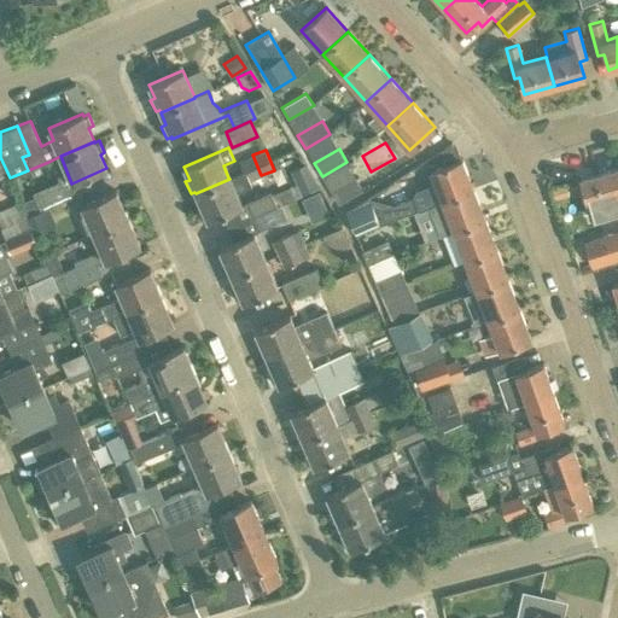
[(196,193),(202,207),(197,208),(202,220),(207,217),(208,221),(242,207),(240,204),(235,192),(251,185),(250,180),(261,175),(252,155),(239,161),(240,163),(243,172),(228,178),(229,179),(196,193)]
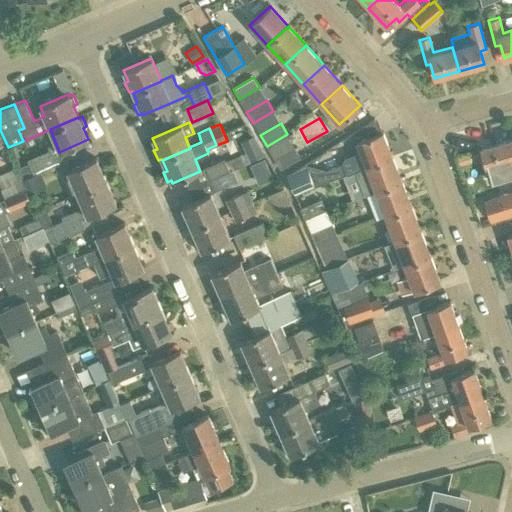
[(7,147),(8,147),(0,130),(0,149),(1,153),(8,150),(7,147)]
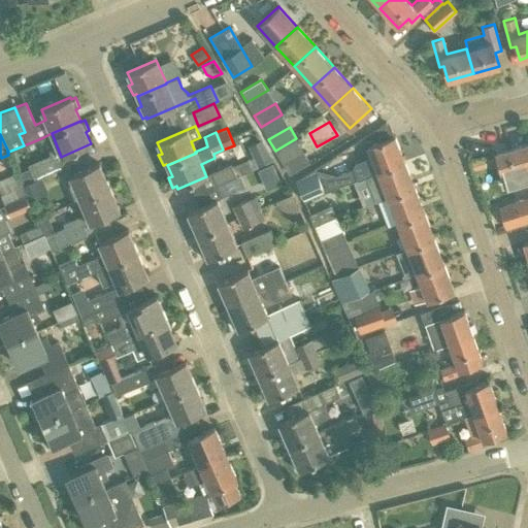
[(377,171),(403,161),(394,135),(367,145),(371,156),(355,162),(353,166),(358,178),(366,175),(377,171)]
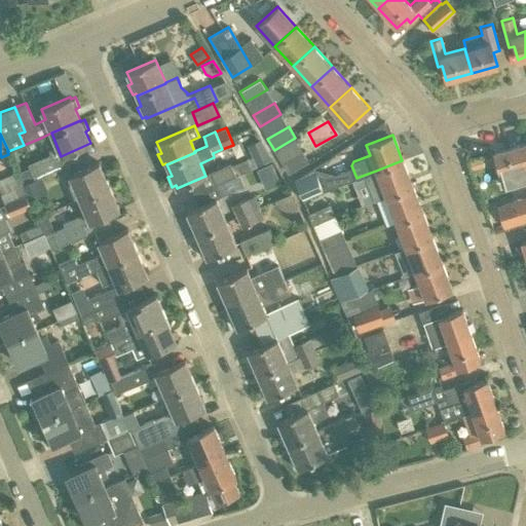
[(256,165),(272,158),(261,139),(247,145),(256,165)]
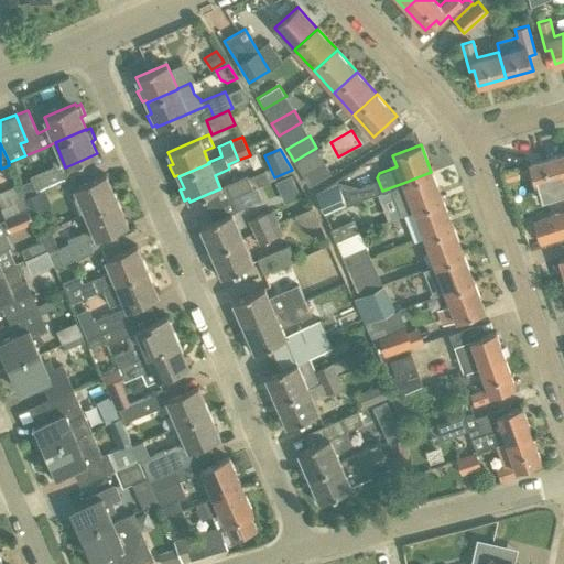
[(563,170),(560,154),(528,163),(538,198),(563,191),(563,170)]
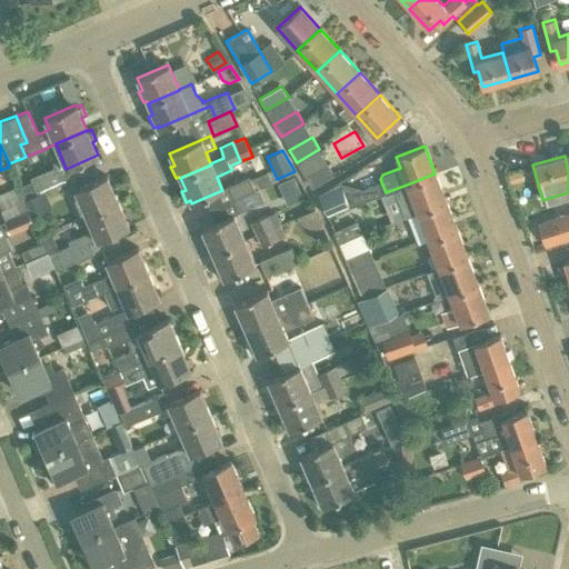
[(327,162),(305,176),(311,188),(333,175),(327,162)]
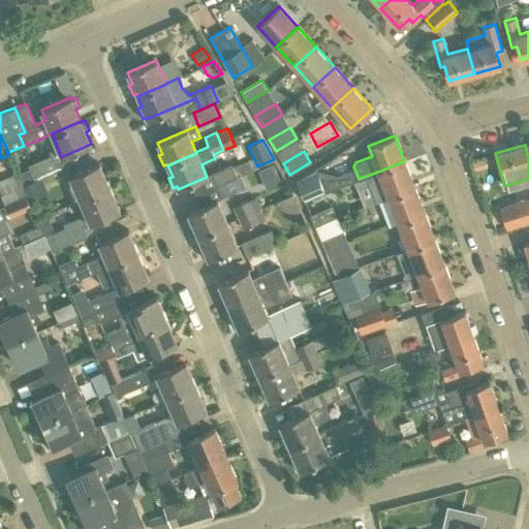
[(34,179),(41,177),(57,169),(51,154),(28,164),(34,179)]
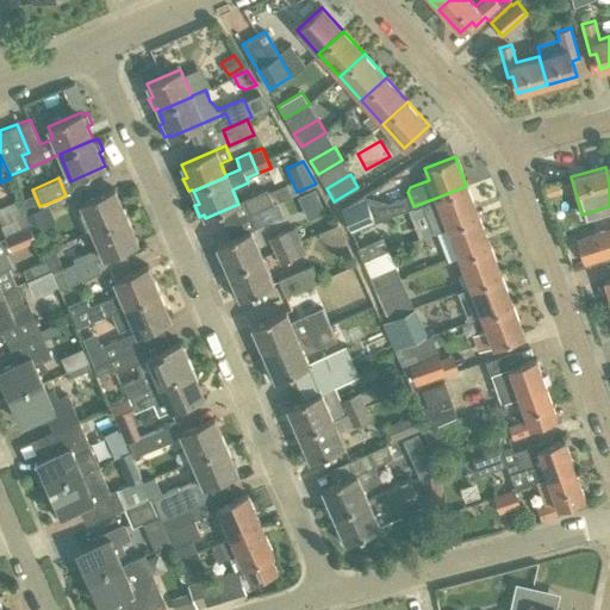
[(249,215),(278,201),(292,195),(286,184),(268,192),(267,188),(242,199),(249,215)]
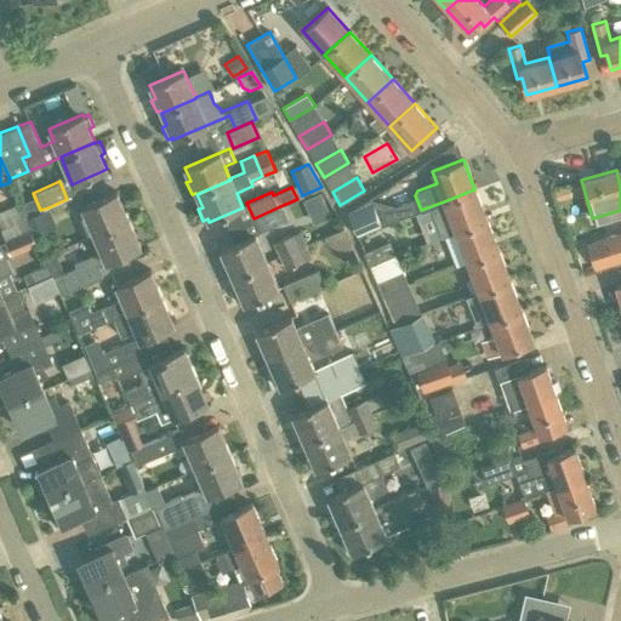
[(455,232),(486,220),(474,189),(444,201),(431,206),(442,237),(455,231),(455,232)]
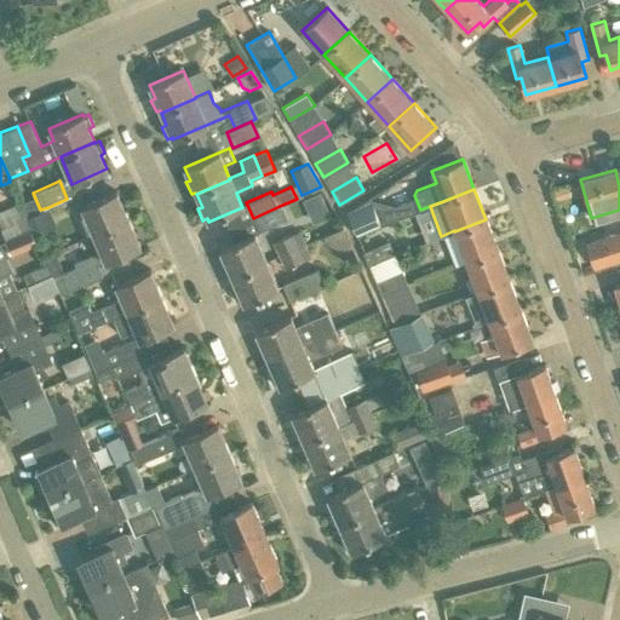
[(93,234),(127,219),(115,191),(81,206),(93,234)]
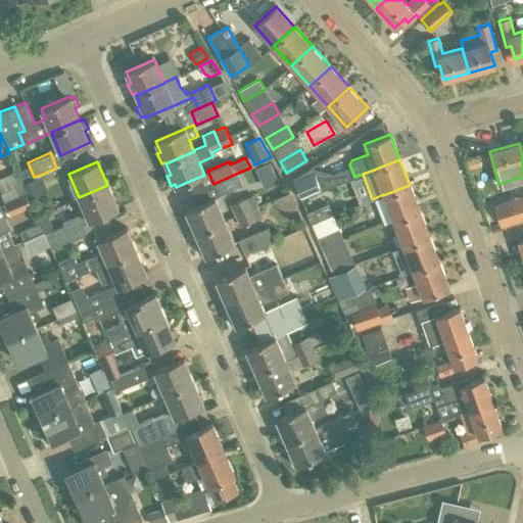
[(256,169),(260,179),(275,172),(271,162),(256,169)]
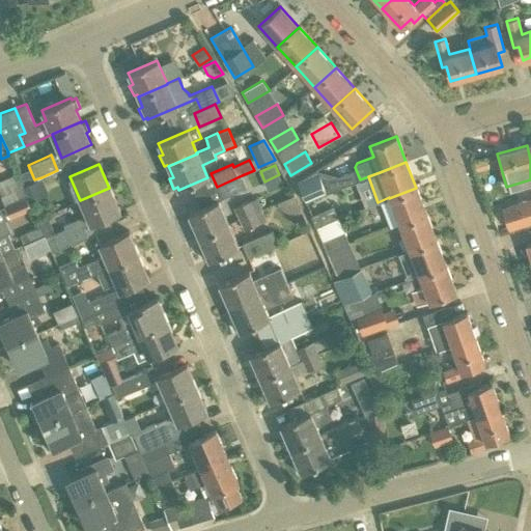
[(305,200),(327,193),(316,169),(297,182),(305,200)]
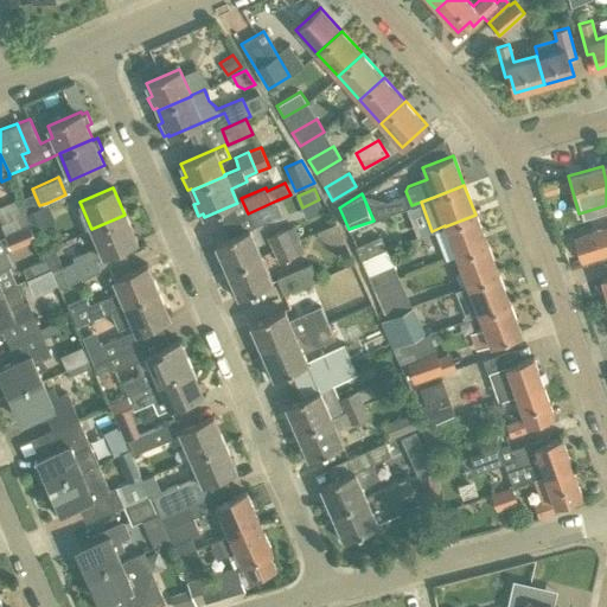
[(5,236),(31,225),(19,198),(0,205),(0,222),(5,234),(4,234),(5,236)]
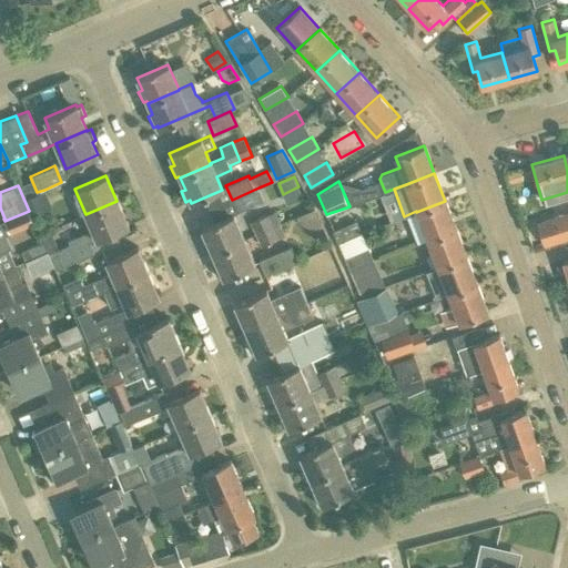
[(259,188),(232,200),(237,212),(264,201),(259,188)]
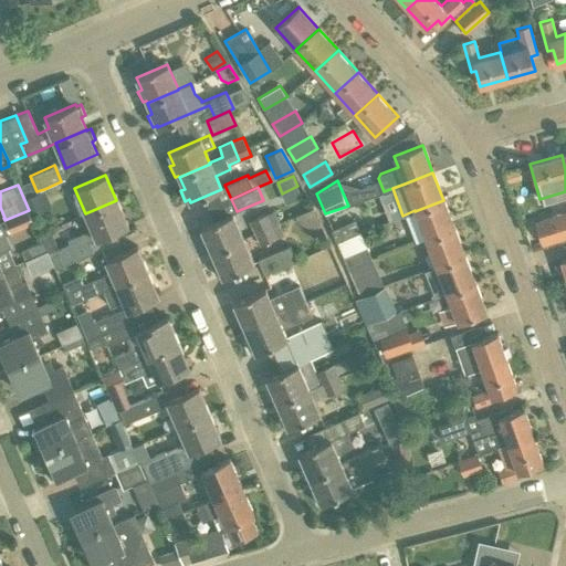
[(44,189),(37,191),(24,197),(32,215),(52,206),(44,189)]
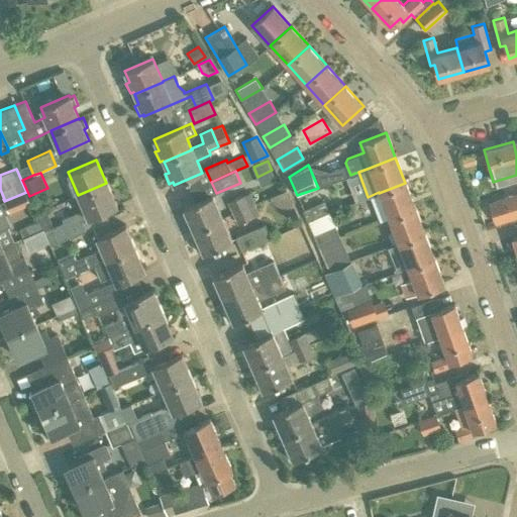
[(50,245),(67,237),(86,229),(82,220),(88,218),(116,205),(106,183),(78,195),(84,209),(63,218),(64,221),(54,226),(45,209),(36,213),(39,219),(38,220),(42,230),(48,243),(49,243),(50,245)]
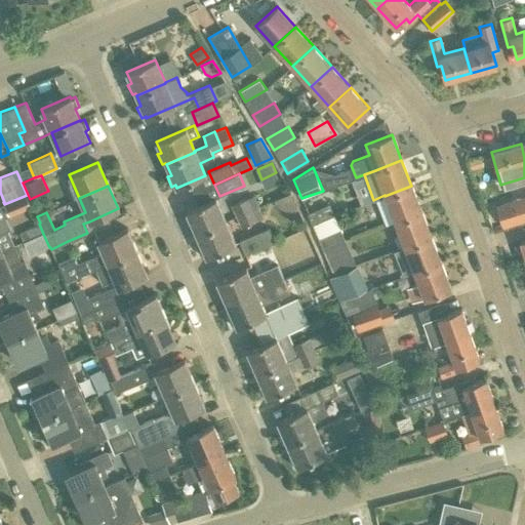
[(395,220),(421,210),(411,186),(385,196),(395,220)]
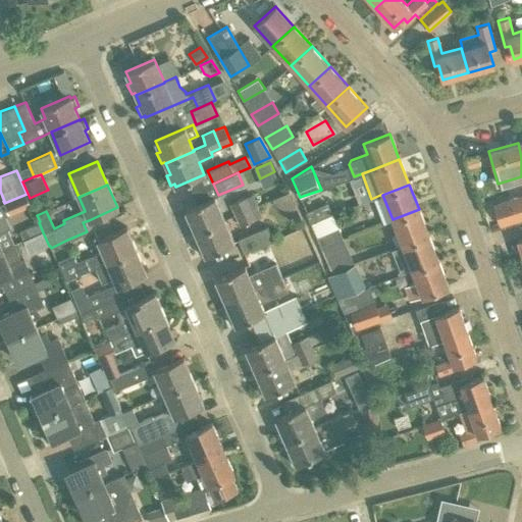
[(27,194),(4,203),(9,214),(31,205),(27,194)]
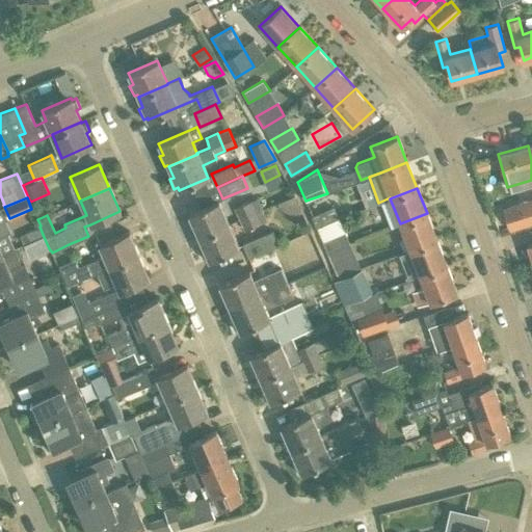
[(239,220),(263,210),(257,197),(234,209),(239,220)]
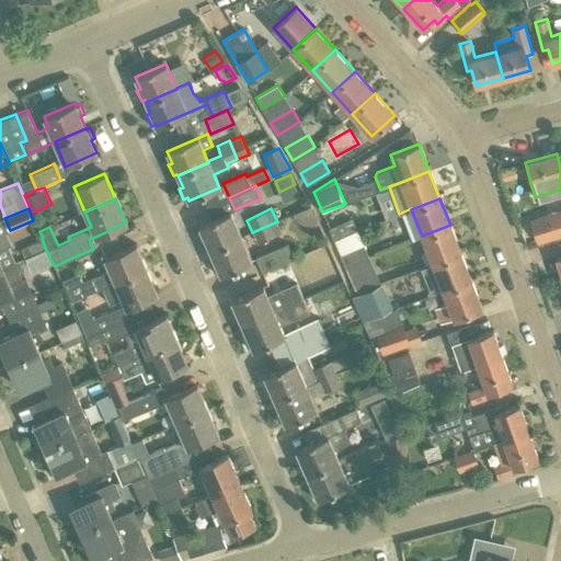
[(560,208),(530,219),(538,243),(560,235),(560,208)]
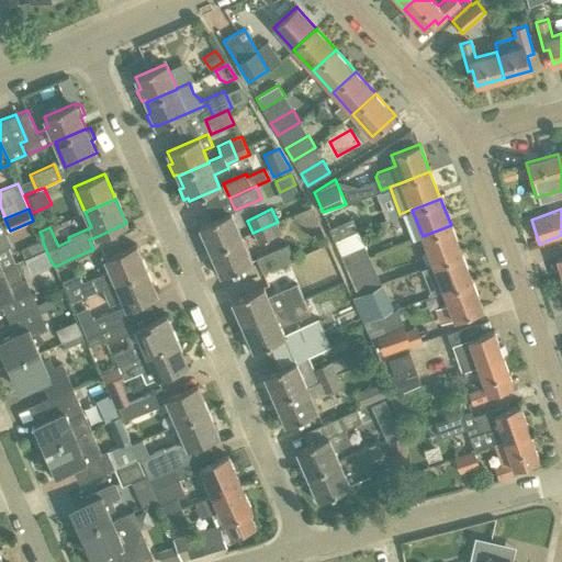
[(211,250),(242,237),(229,212),(200,225),(204,237),(201,239),(205,250),(210,248),(211,250)]
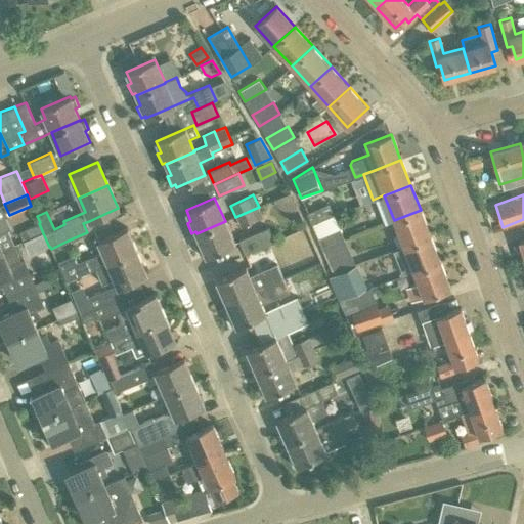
[(312,224),(334,214),(329,203),(307,213),(312,224)]
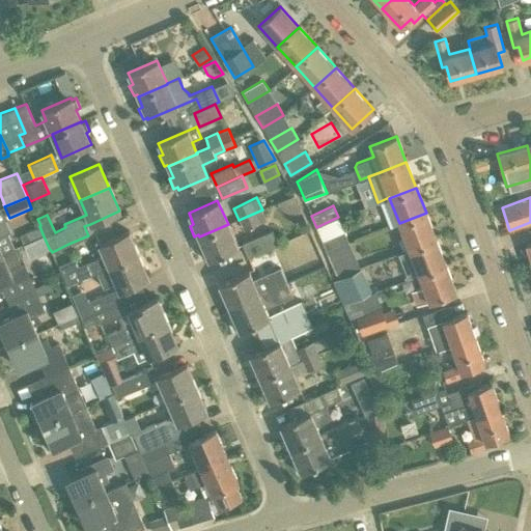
[(262,210),(239,220),(244,230),(267,219),(262,210)]
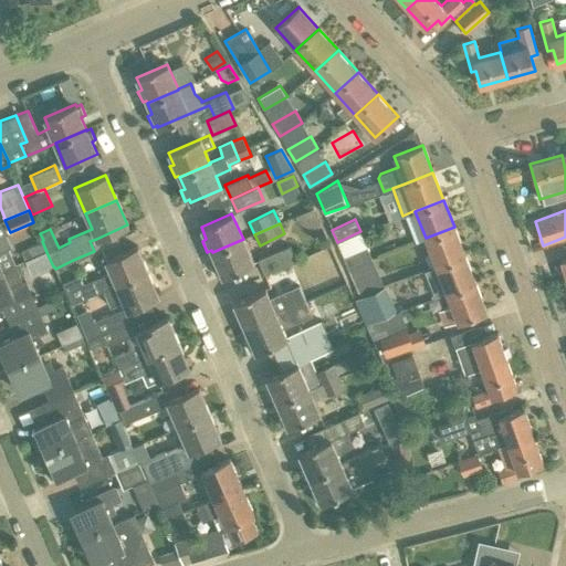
[(437,265),(464,255),(454,227),(426,238),(437,265)]
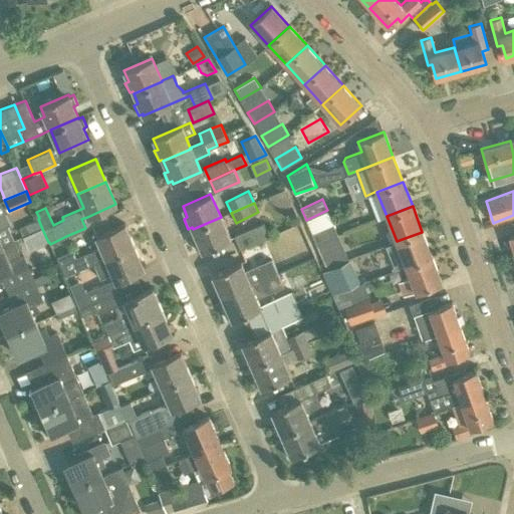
[(0,246),(14,241),(7,225),(10,223),(6,212),(0,214),(0,246)]
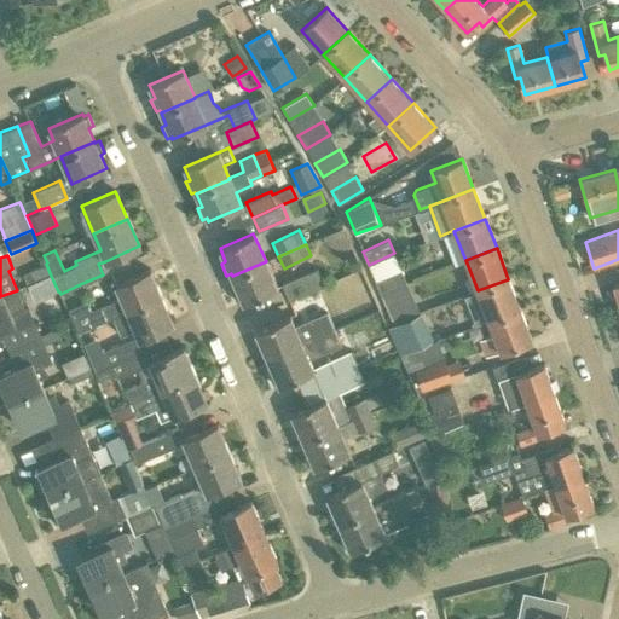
[(266,261),(232,276),(237,289),(232,291),(238,302),(243,300),(243,304),(277,288),(266,261)]
